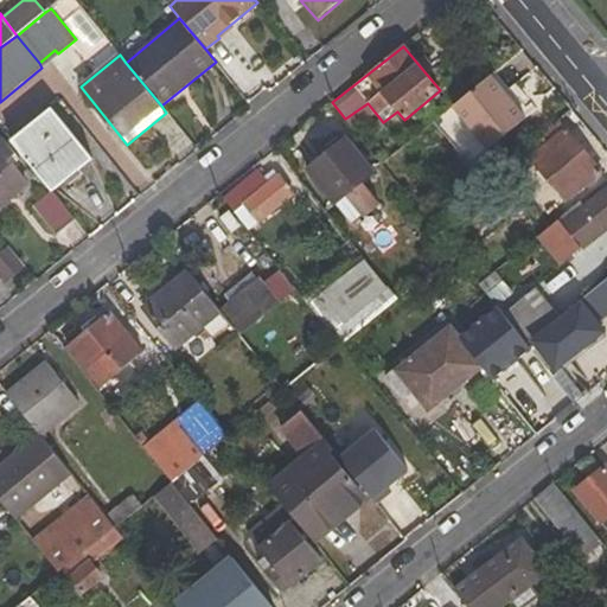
[(489,151),(524,120),(490,76),(453,107),(489,151)]
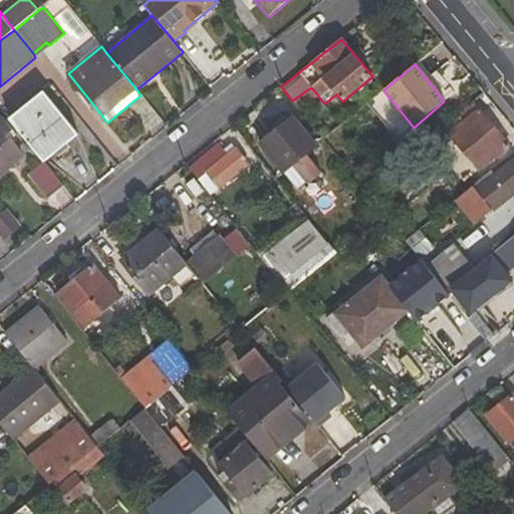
[(76,135),(42,92),(9,118),(43,162),(76,135)]
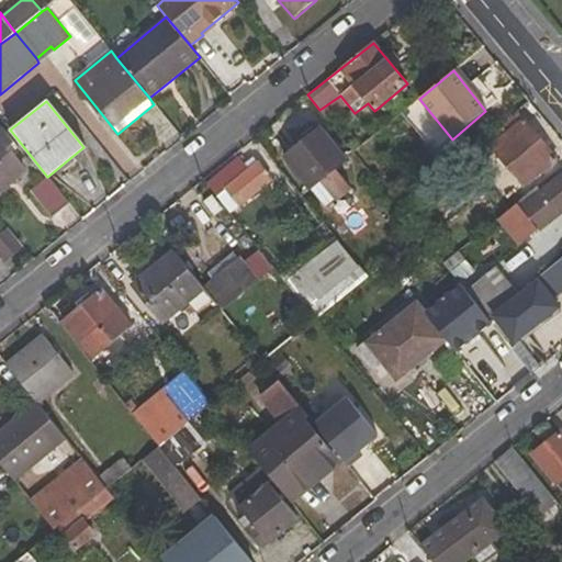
[(528,124),(540,114),(528,101),(479,142),(485,149),(490,146),(524,186),(540,172),(542,175),(559,160),(547,147),(551,143),(541,131),(538,135),(528,124)]
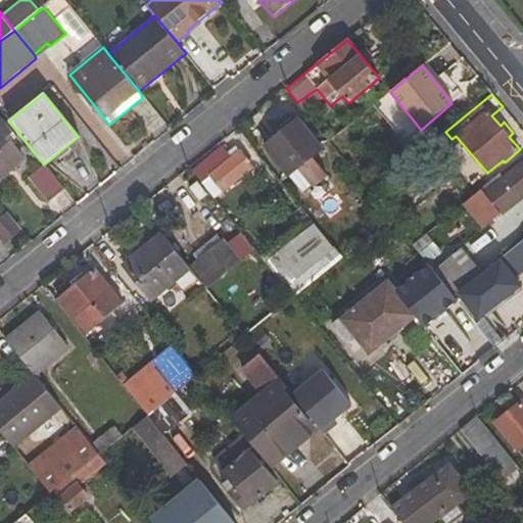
[(322,148),(297,119),(264,146),(287,175),(298,167),(314,186),(325,176),(311,156),(322,148)]
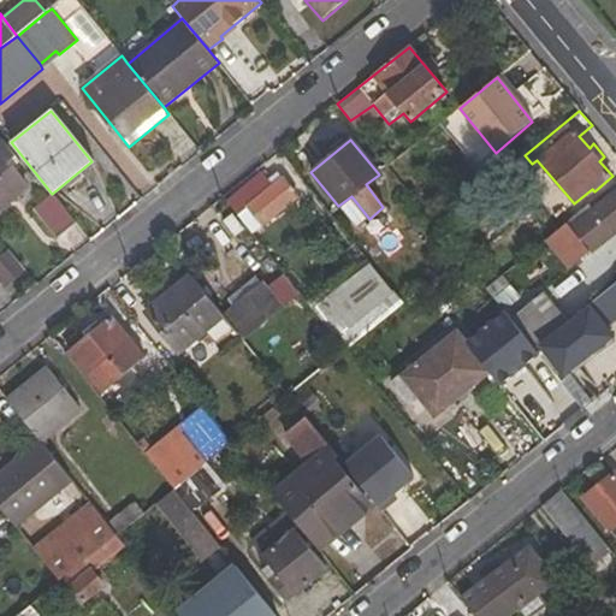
[(17,166),(0,144),(0,208),(28,188),(13,169),(17,166)]
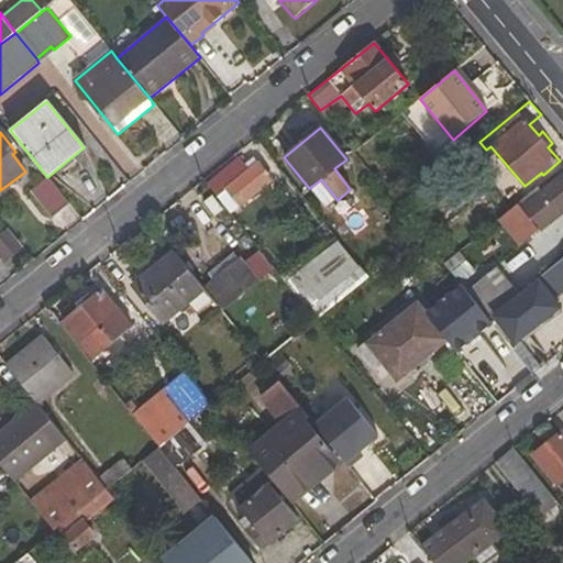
[(247,170),(238,158),(206,184),(216,196),(224,188),(239,206),(272,180),(257,163),(247,170)]
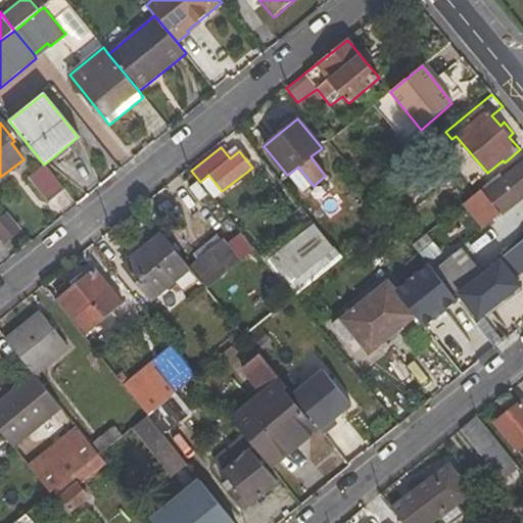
[(522,162),(485,193),(482,188),(467,200),(480,218),(495,206),(503,214),(522,196),(522,162)]
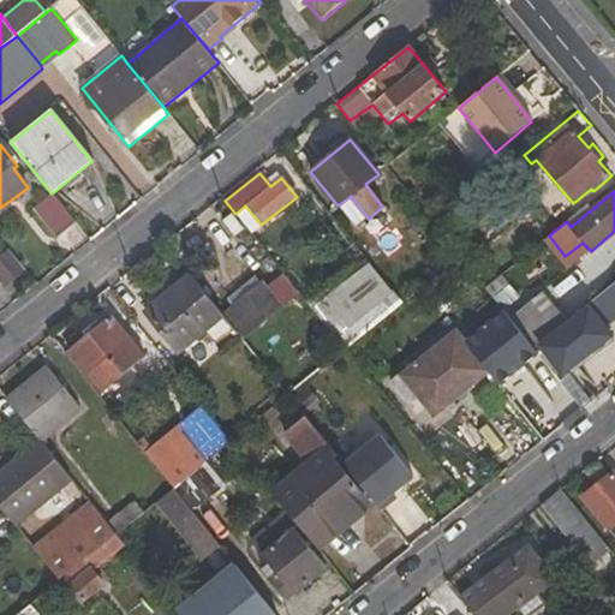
[(39,204),(60,233),(75,222),(52,193),(39,204)]
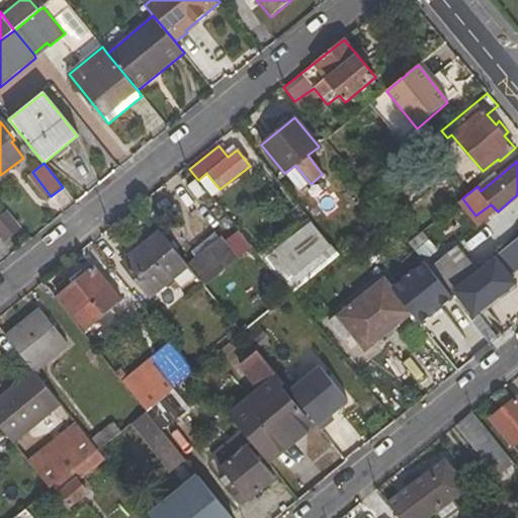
[(8,211),(0,218),(0,238),(4,244),(22,230),(8,211)]
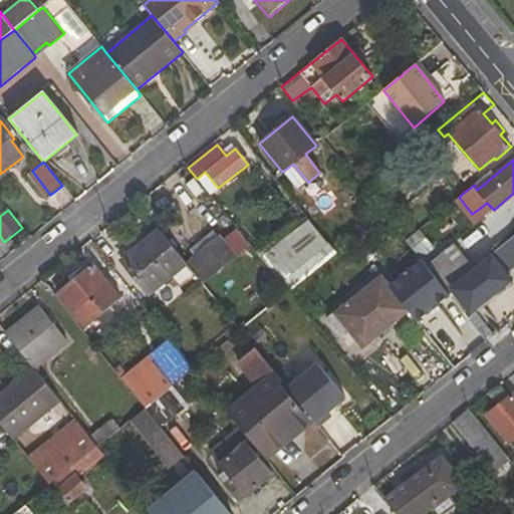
[(326,246),(307,221),(272,249),(291,274),(326,246)]
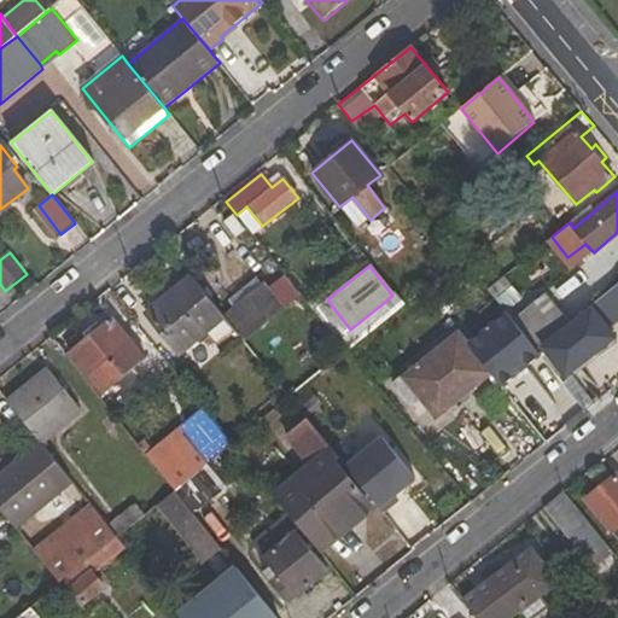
[(180,354),(225,315),(191,274),(146,310),(180,354)]
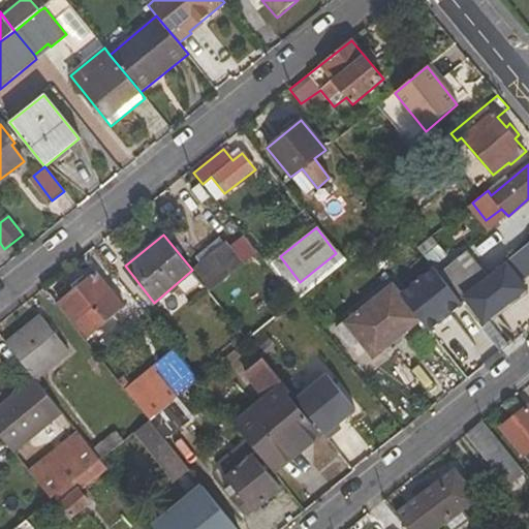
[(528,260),(528,242),(520,250),(528,260)]
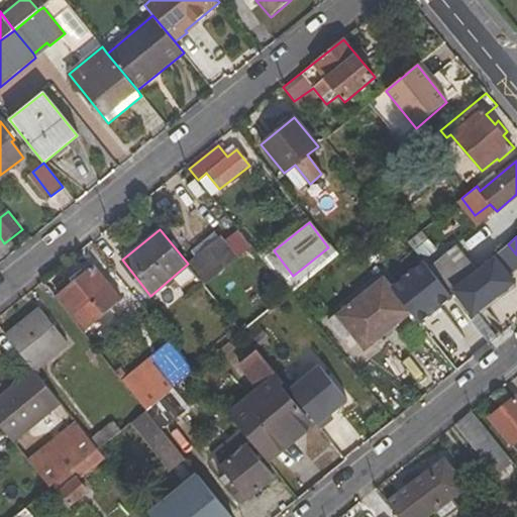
[(236,257),(220,238),(188,264),(203,284),(236,257)]
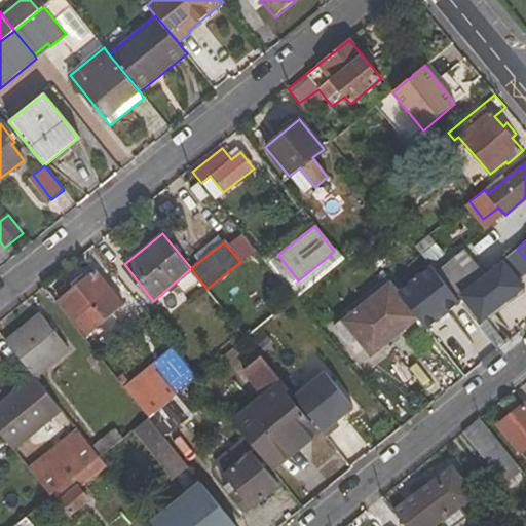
[(524,287),(513,271),(525,261),(525,259),(517,249),(483,275),(458,295),(457,297),(497,349),(509,339),(490,314),(524,287)]
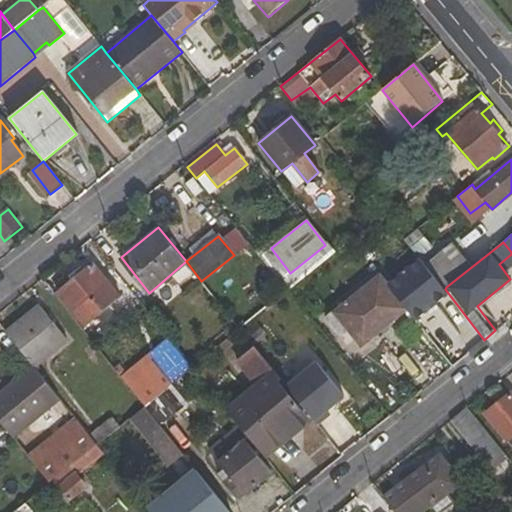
[(451,245),(427,263),(446,287),(470,268),(451,245)]
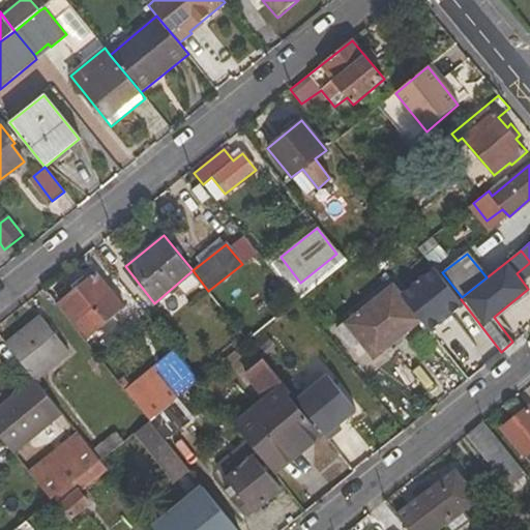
[(124,307),(96,273),(59,303),(82,331),(102,315),(108,321),(124,307)]
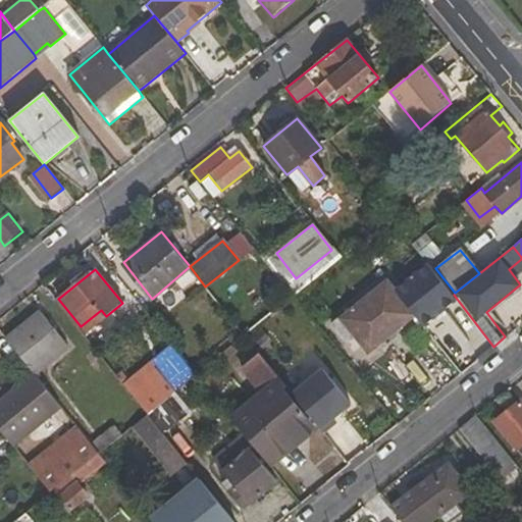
[(415,315),(386,279),(340,318),(368,352),(415,315)]
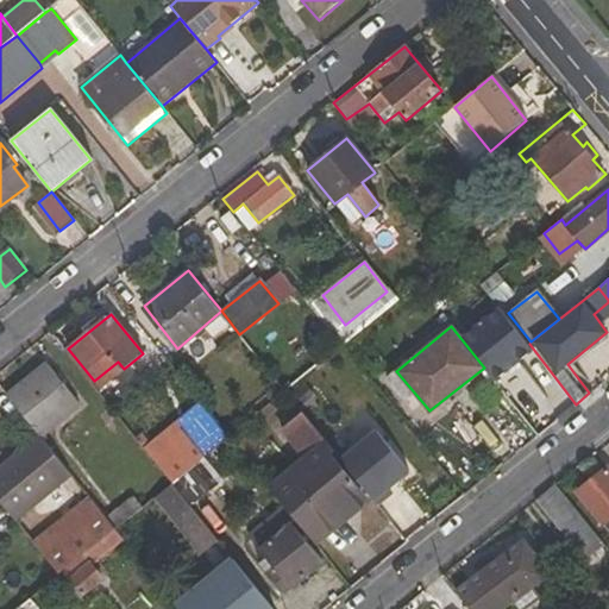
[(81,407),(44,364),(7,395),(39,434),(43,439),(81,407)]
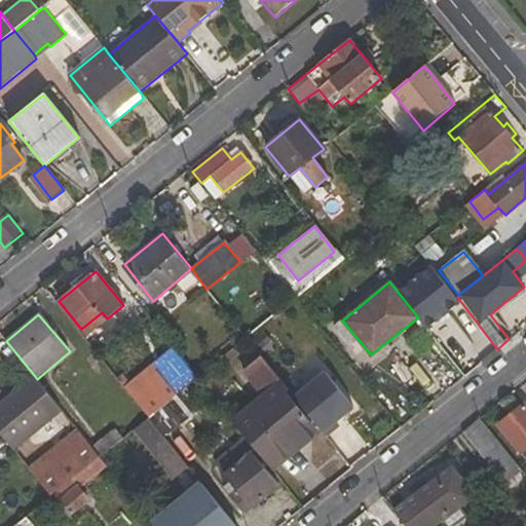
[(198,376),(177,349),(126,389),(148,417),(186,386),(198,376)]
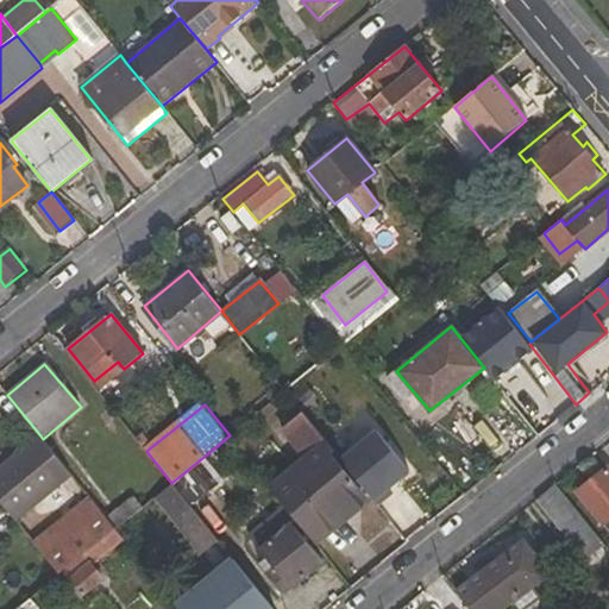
[(281,431),(302,458),(270,485),(318,545),(339,527),(331,515),(362,491),(338,462),(321,443),(326,439),(303,413),(281,431)]
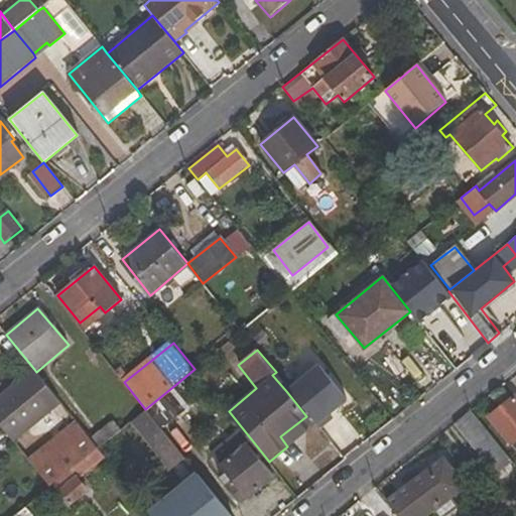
[(0,425),(14,442),(61,403),(36,372),(33,368),(0,394),(0,425)]
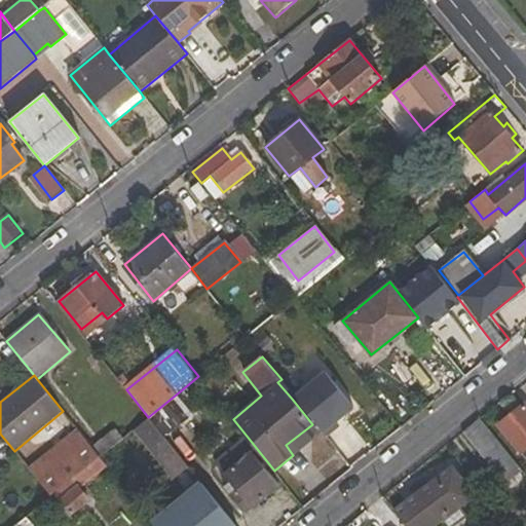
[(292,399),(295,397),(282,379),(277,382),(292,399)]
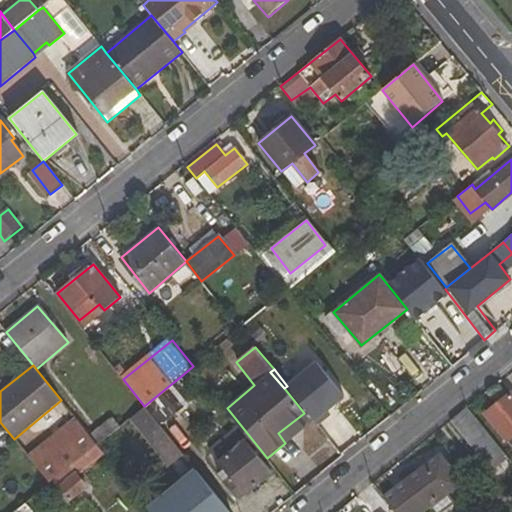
[(186,392),(190,388),(181,376),(144,406),(160,425),(191,400),(186,392)]
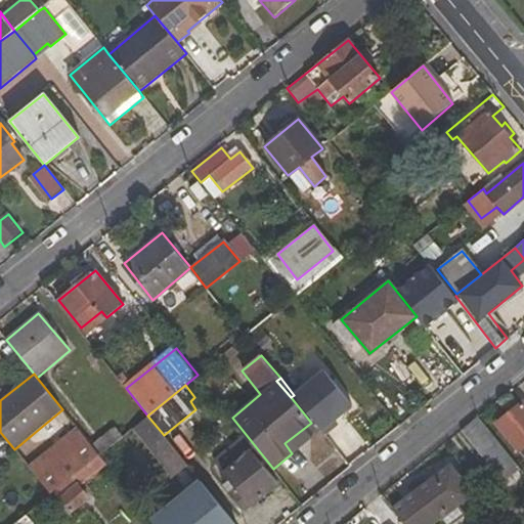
[(523,403),(496,425),(523,457),(523,403)]
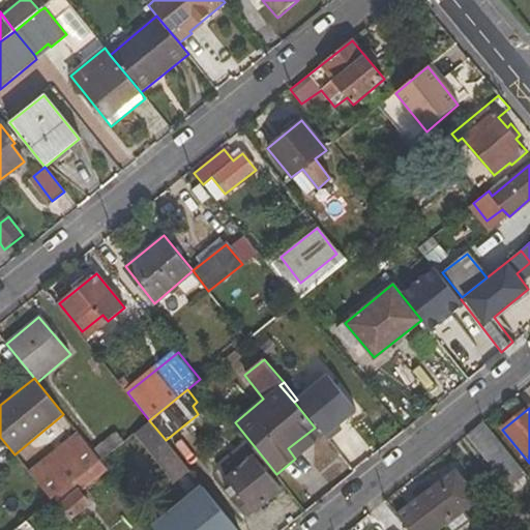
[(464,436),(506,490),(525,474),(482,420),(464,436)]
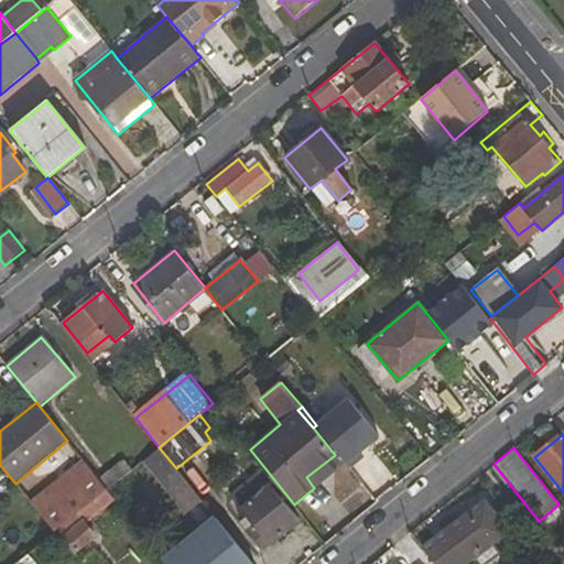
[(314,488),(343,465),(335,455),(306,477),(314,488)]
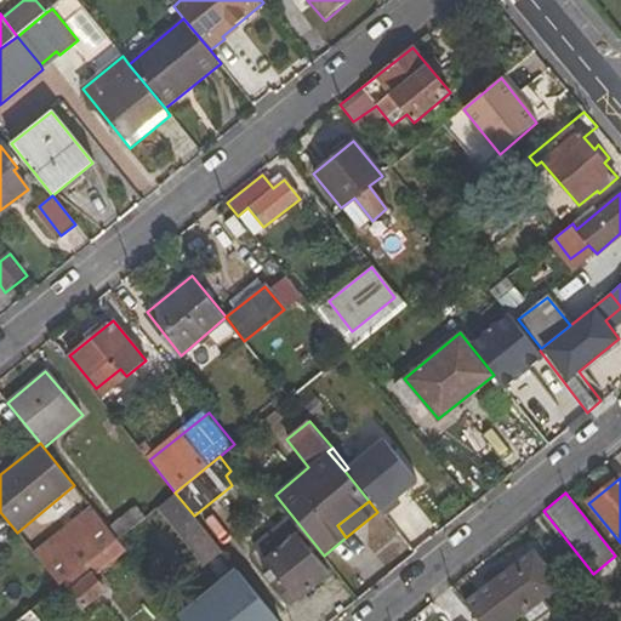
[(136,503),(109,525),(119,537),(146,516),(136,503)]
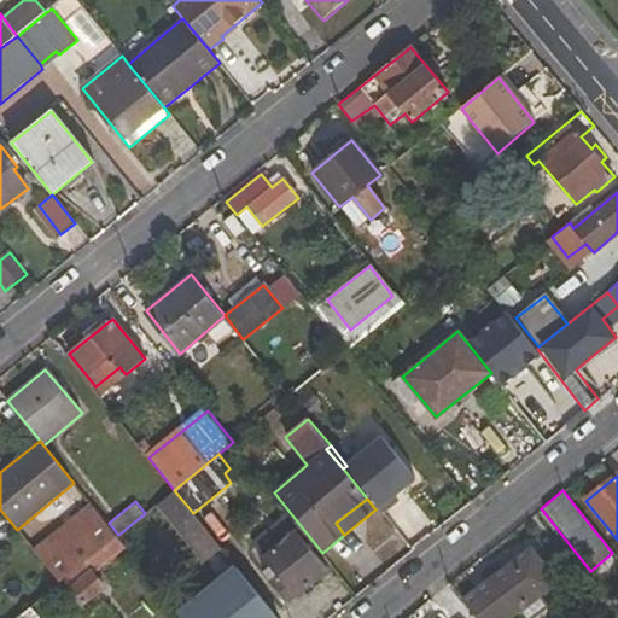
[(328,570),(285,516),(251,543),(262,558),(255,565),(281,600),(291,593),(295,596),(328,570)]
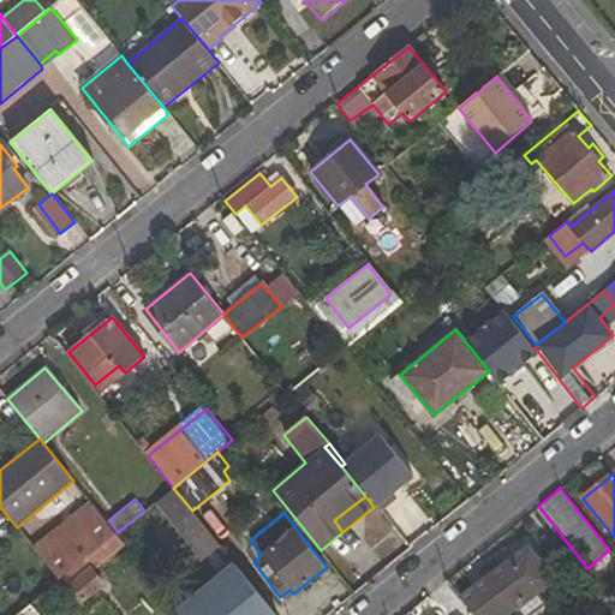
[(95,571),(125,545),(115,533),(87,559),(89,563),(95,571)]
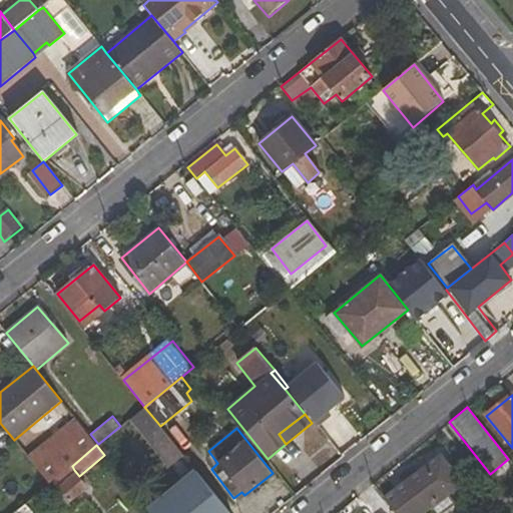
[(70,467),(58,451),(37,469),(48,485),(70,467)]
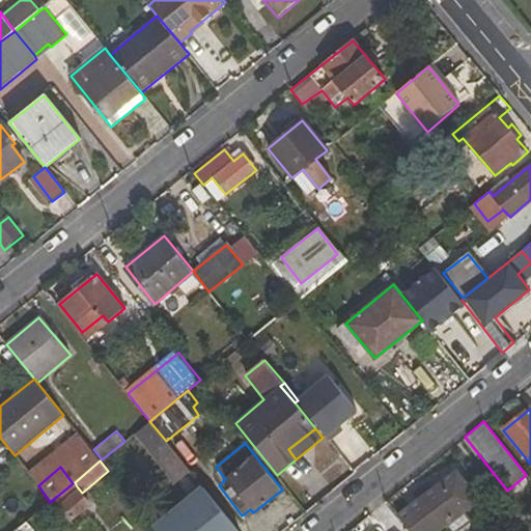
[(457,530),(470,521),(462,512),(470,506),(473,503),(465,491),(469,486),(455,471),(446,477),(430,492),(425,485),(414,494),(419,500),(396,516),(408,530),(437,530),(443,526),(447,530),(457,530)]
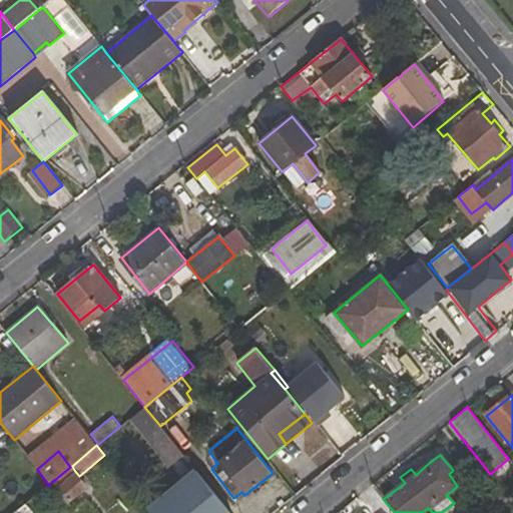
[(68,502),(87,487),(79,476),(74,470),(56,487),(68,502)]
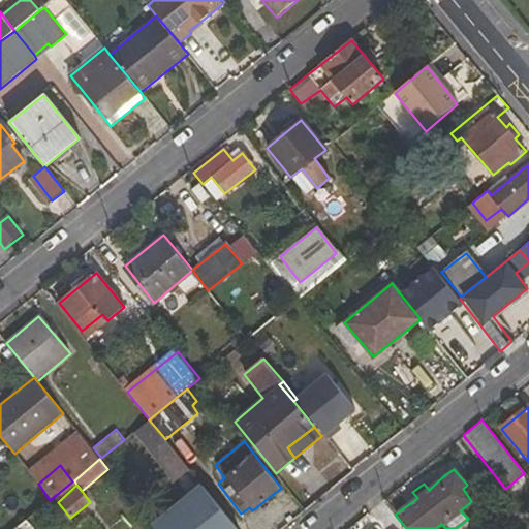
[(196,516),(206,528),(205,528),(229,528),(210,504),(196,516)]
